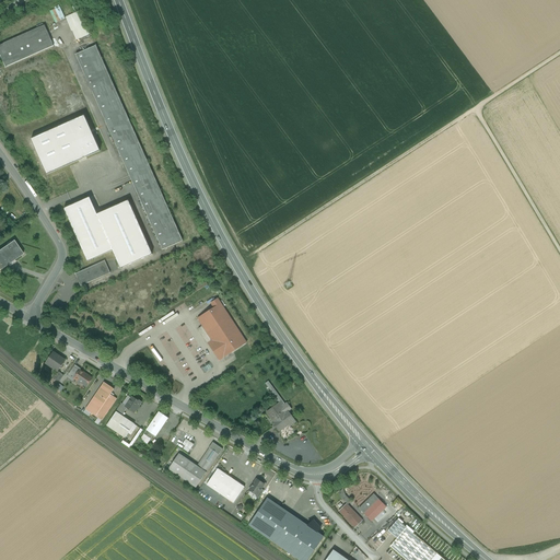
[(60,6),(49,10),(55,23),(66,19),(60,6)]
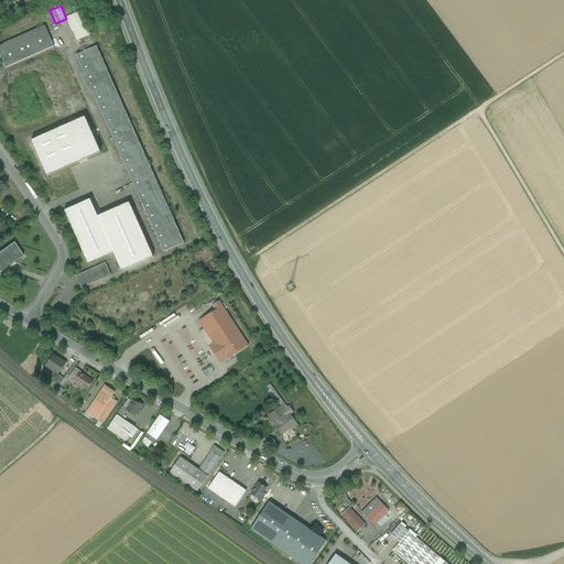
[(80,12),(66,19),(76,42),(90,36),(80,12)]
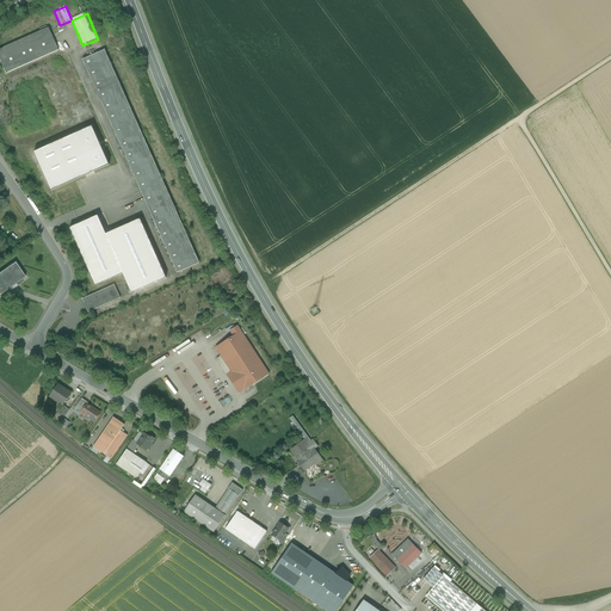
[(49,26),(0,49),(0,57),(7,73),(60,49),(49,26)]
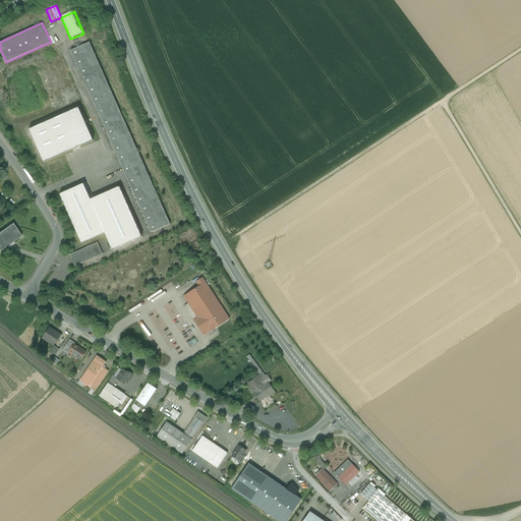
[(170,224),(90,43),(70,51),(151,233),(170,224)]
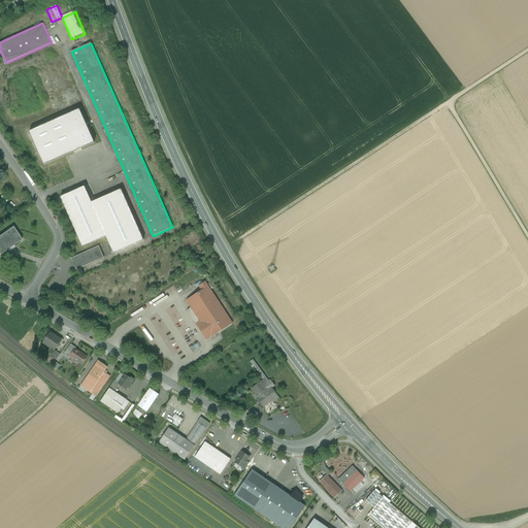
[(44,163),(94,141),(80,110),(31,132),(44,163)]
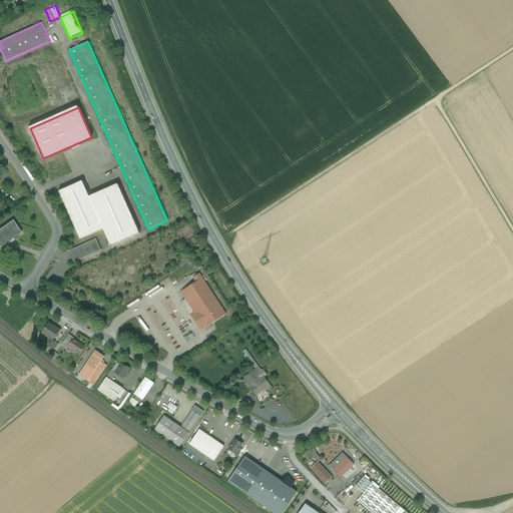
[(102,230),(88,197),(81,181),(58,191),(80,240),(102,230)]
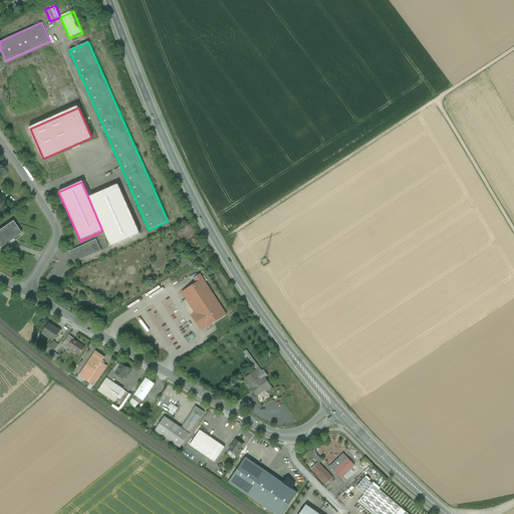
[(109,248),(141,235),(118,185),(88,198),(102,231),(109,248)]
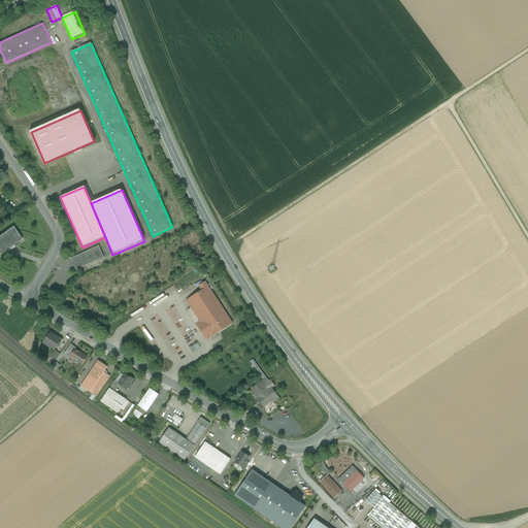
[(13,228),(0,237),(0,255),(1,257),(23,241),(13,228)]
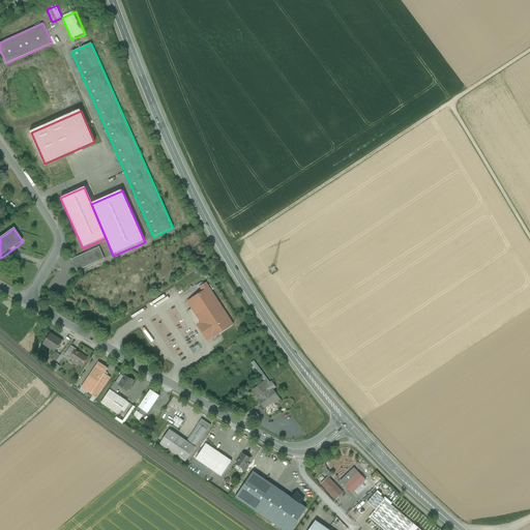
[(99,246),(71,259),(77,271),(105,259),(99,246)]
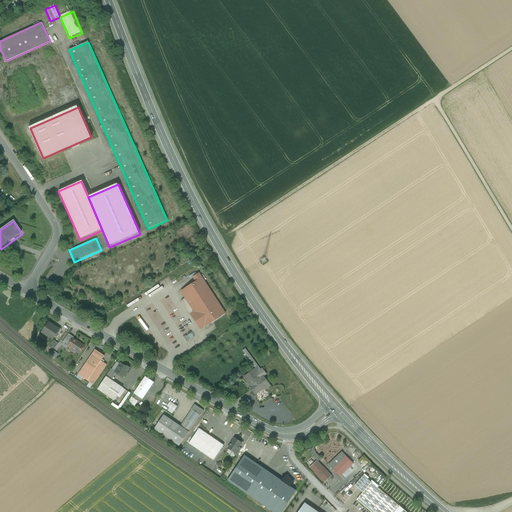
[(225,314),(199,273),(194,276),(197,281),(181,291),(185,298),(181,301),(193,319),(194,319),(196,322),(198,323),(201,321),(202,323),(201,324),(203,328),(204,327),(225,314)]
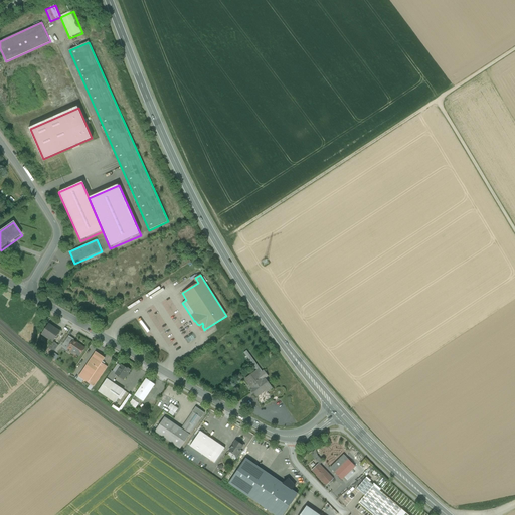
[(60,331),(49,324),(42,334),(52,342),(53,342),(53,341),(60,331)]
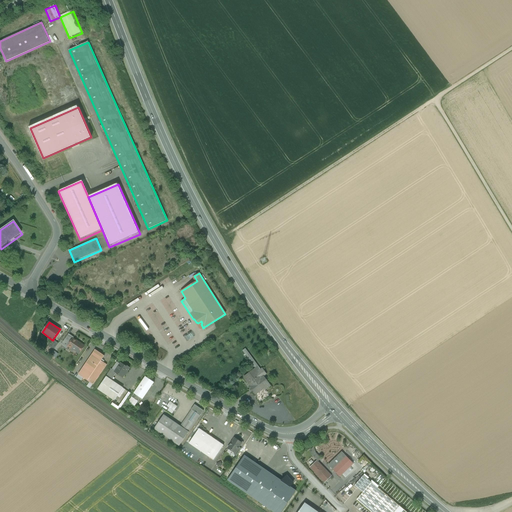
[(74,337),(69,334),(64,341),(69,345),(73,338),(74,337)]
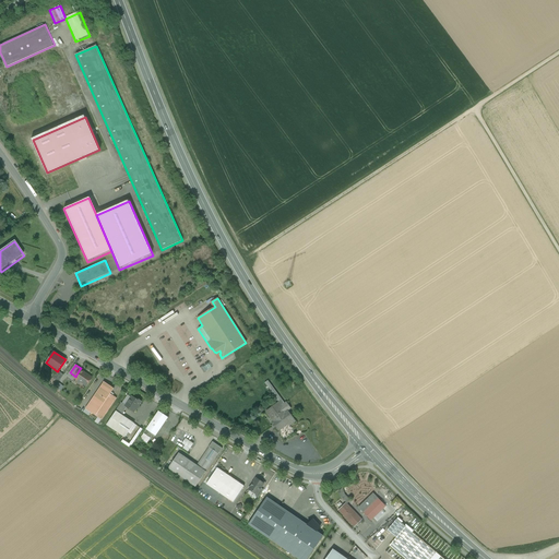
[(92,378),(80,369),(75,377),(74,378),(86,387),(92,378)]
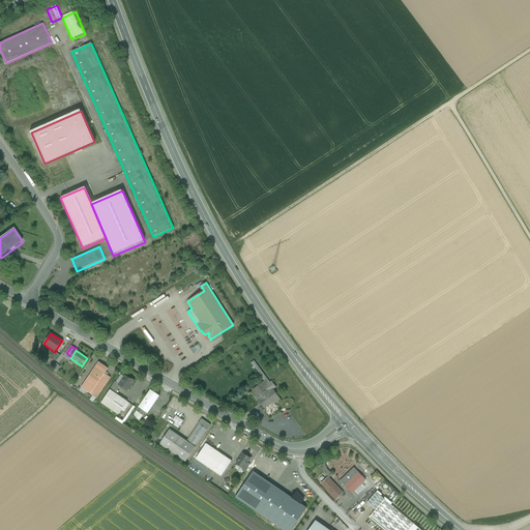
[(60,355),(55,351),(55,352),(54,352),(50,358),(56,362),(60,355)]
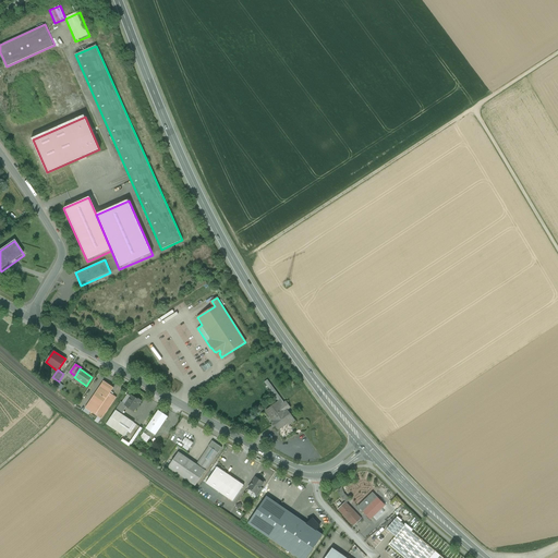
[(278,402),(265,412),(269,417),(270,416),(271,417),(270,419),(270,420),(273,421),(271,422),(275,425),(276,424),(277,426),(278,425),(280,428),(287,423),(289,425),(293,422),(290,417),(291,416),(287,411),(290,408),(286,402),(283,403),(267,380),(264,383),(278,402)]
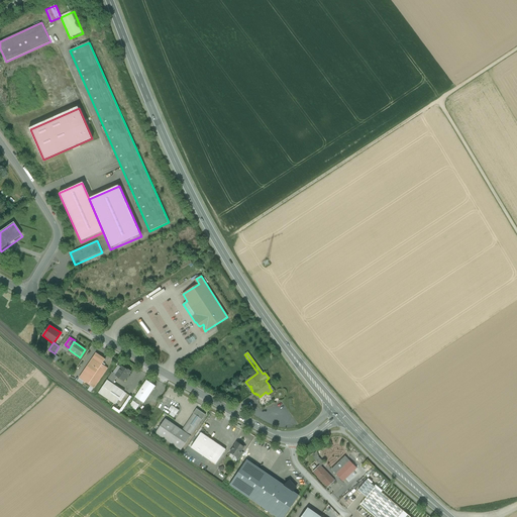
[(105,359),(96,353),(79,378),(79,379),(84,382),(94,389),(108,369),(102,365),(105,359)]
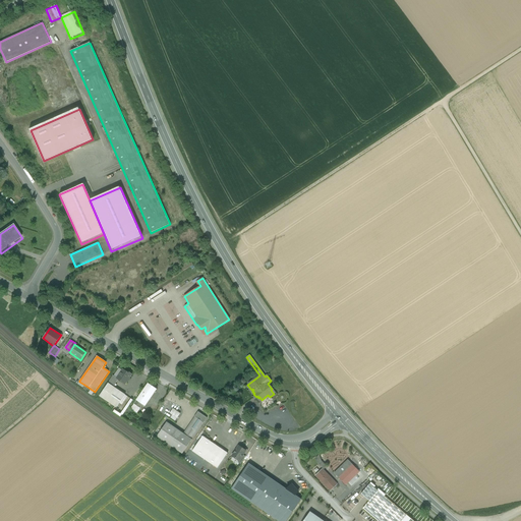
[(126,372),(123,369),(117,379),(118,380),(125,384),(131,374),(127,371),(126,372)]
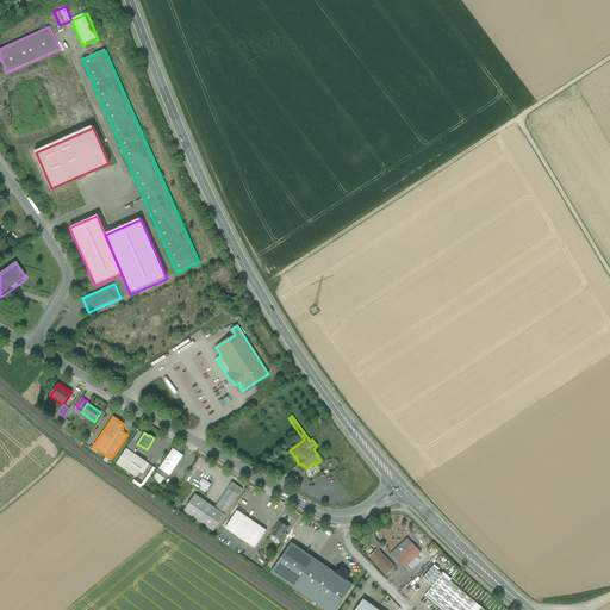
[(137,443),(132,440),(126,448),(134,453),(135,452),(134,452),(138,444),(137,443)]
